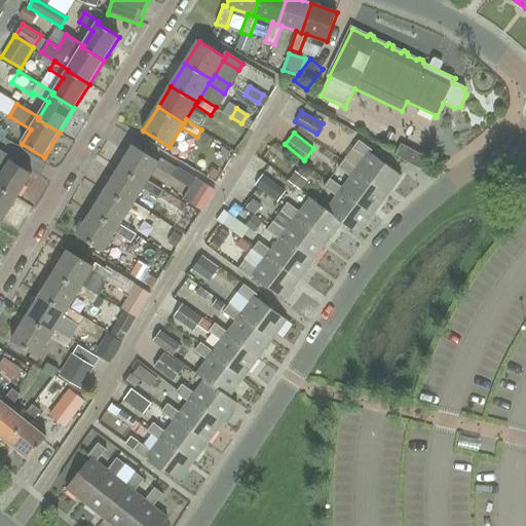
[(362,138),(354,146),(367,156),(360,166),(358,170),(388,193),(403,174),(373,151),(375,148),(362,138)]
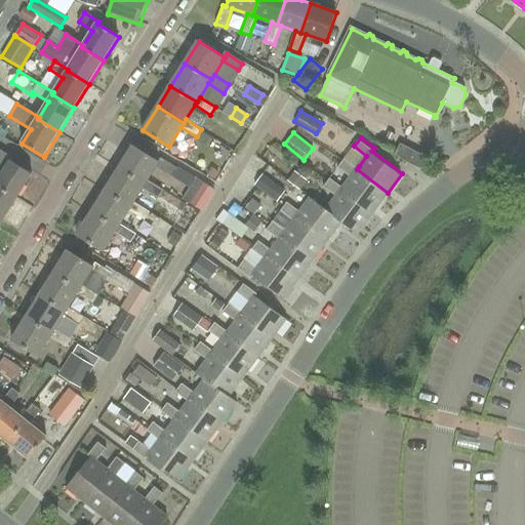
[(420,169),(421,168),(427,158),(400,144),(394,156),(420,169)]
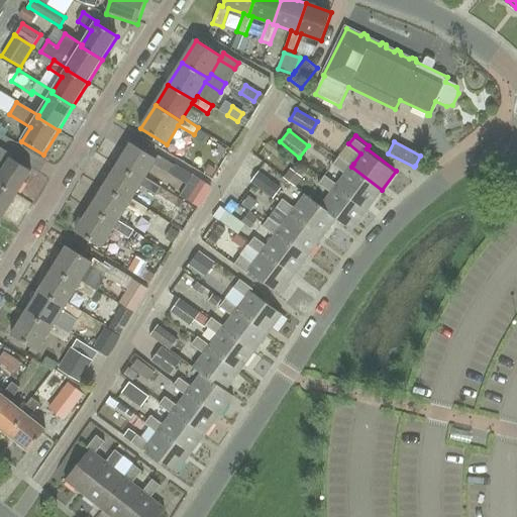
[(131,144),(118,165),(144,181),(145,179),(154,164),(170,173),(175,166),(159,157),(157,160),(131,144)]
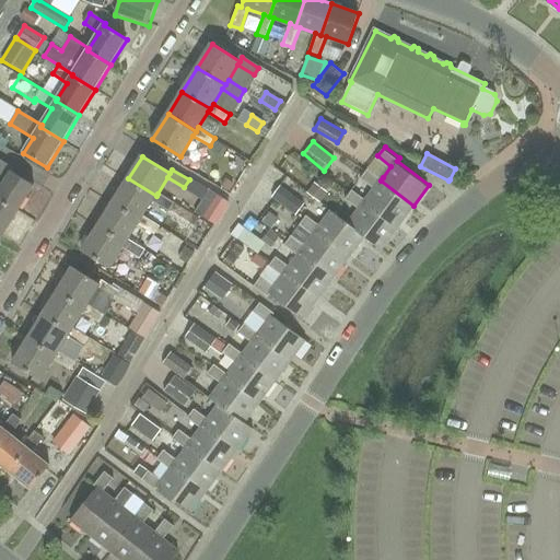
[(13,170),(0,161),(0,182),(3,184),(0,189),(0,200),(19,212),(35,186),(12,172),(13,170)]
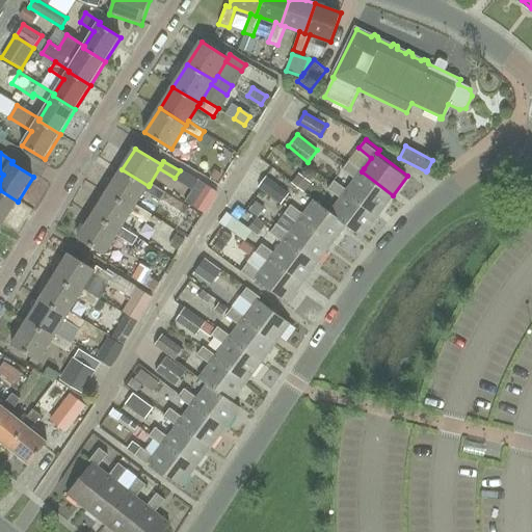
[(350,159),(344,167),(357,177),(348,189),(346,191),(378,215),(393,195),(362,171),(364,168),(350,159)]
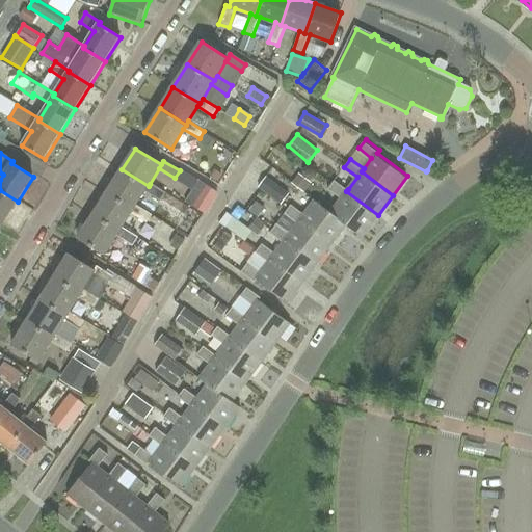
[(134,208),(136,206),(136,205),(144,192),(160,202),(165,193),(150,184),(149,186),(122,169),(108,191),(134,208)]
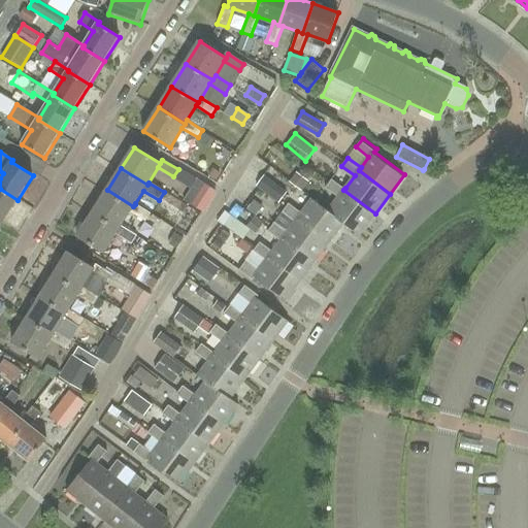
[(332,177),(326,186),(339,196),(329,209),(328,210),(344,222),(343,223),(360,234),(375,213),(343,190),(345,188),(332,177)]
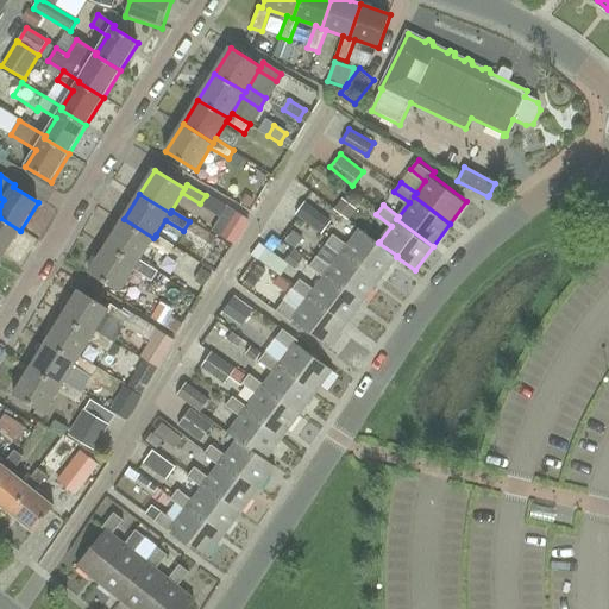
[(233,245),(248,220),(227,208),(213,233),(233,245)]
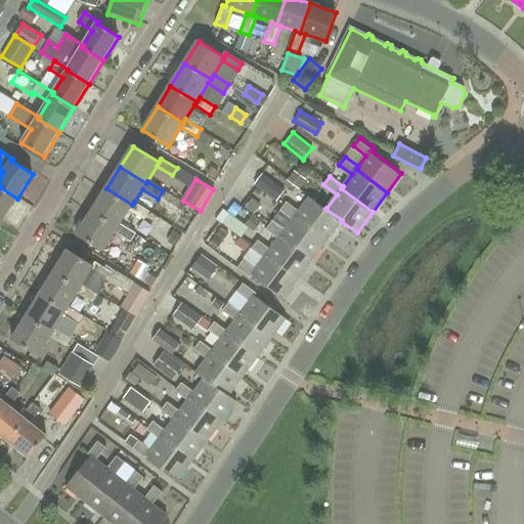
[(0,187),(0,220),(2,222),(17,199),(0,187)]
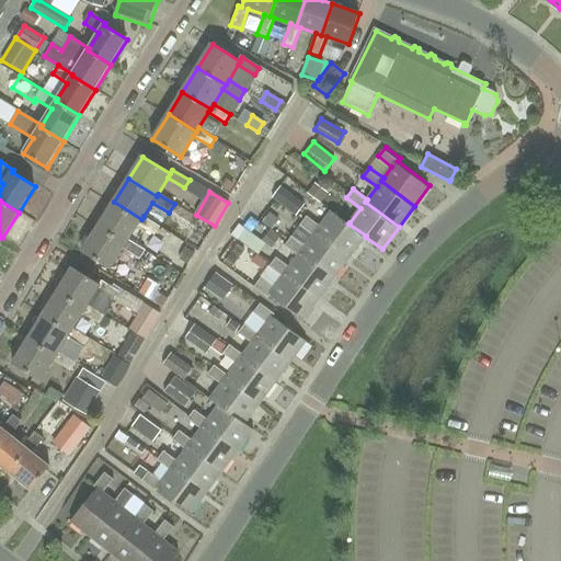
[(127,242),(129,239),(137,226),(155,237),(160,227),(144,217),(141,219),(114,202),(99,226),(127,242)]
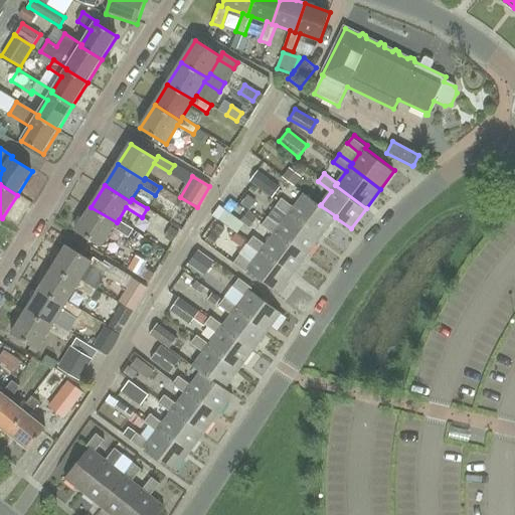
[(283,197),(277,205),(289,214),(291,211),(322,234),(335,217),(336,216),(320,205),(321,204),(305,192),(295,206),(283,197)]
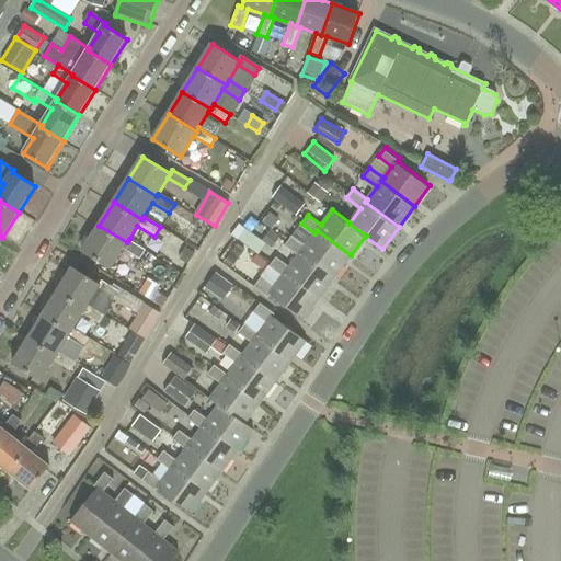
[(99,226),(83,252),(111,268),(124,248),(140,258),(146,249),(129,239),(127,242),(99,226)]
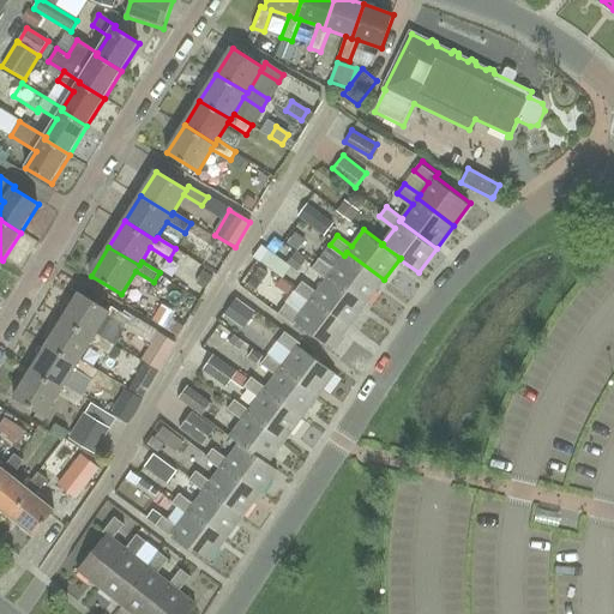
[(270,251),(262,263),(283,278),(292,266),(299,271),(307,259),(296,252),(288,264),(270,251)]
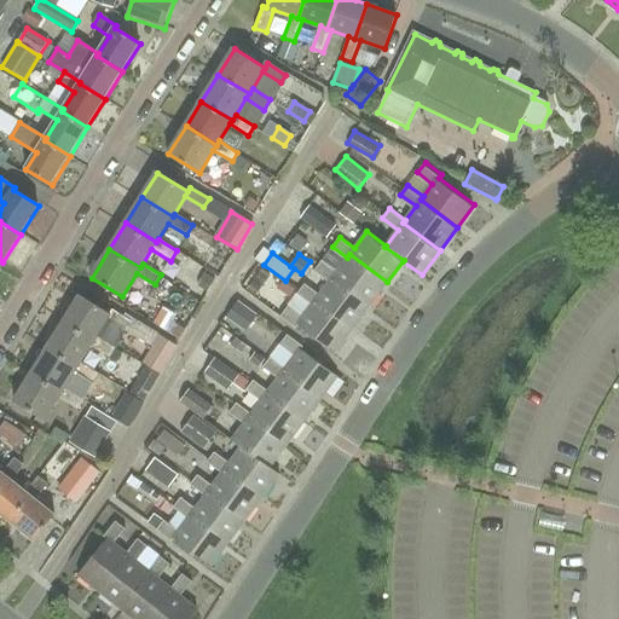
[(323,259),(316,270),(330,281),(333,277),(370,305),(387,282),(350,254),(347,258),(337,270),(323,259)]
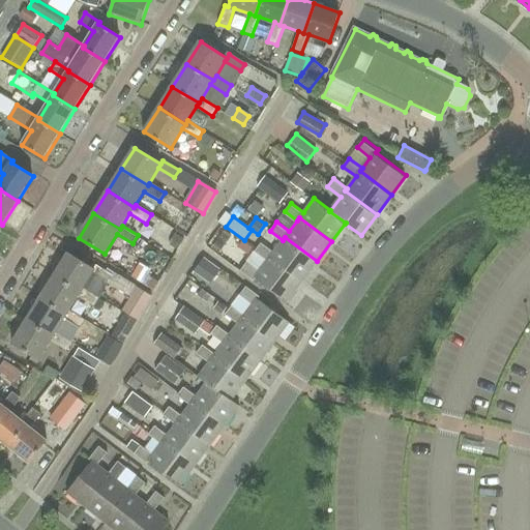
[(262,242),(256,251),(268,260),(270,257),(302,281),(317,261),(285,237),(283,240),(274,252),(262,242)]
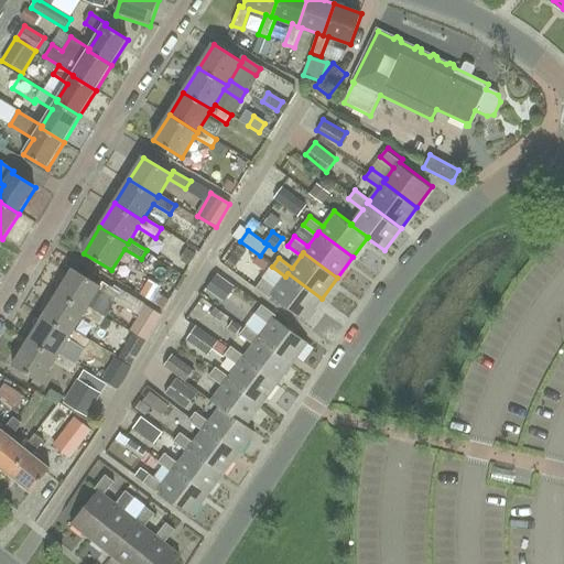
[(120,293),(104,283),(101,286),(73,269),(58,292),(86,310),(89,306),(106,316),(116,302),(115,301),(120,293)]
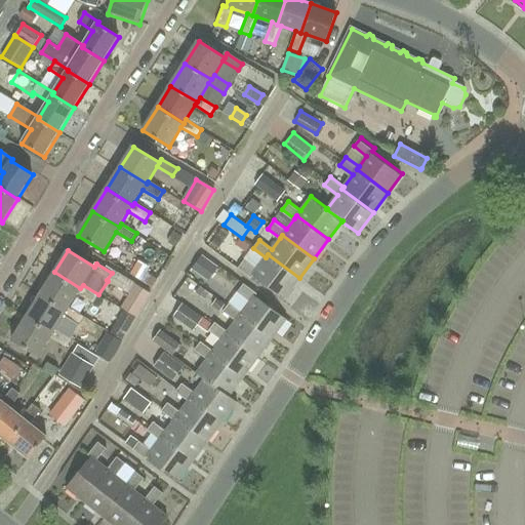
[(245,257),(239,267),(252,277),(254,274),(285,297),(299,278),(268,254),(266,257),(258,268),(245,257)]
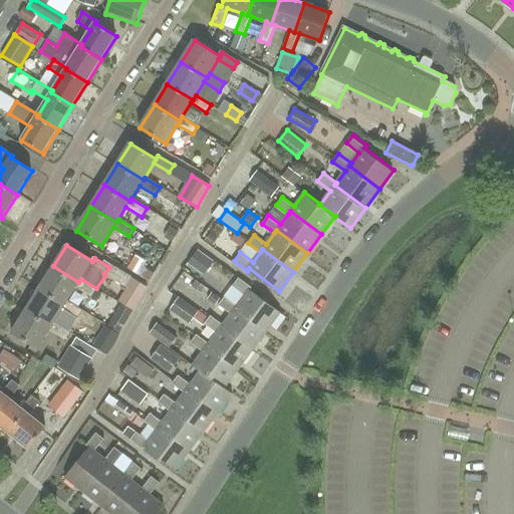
[(211,263),(198,253),(190,264),(203,273),(211,263)]
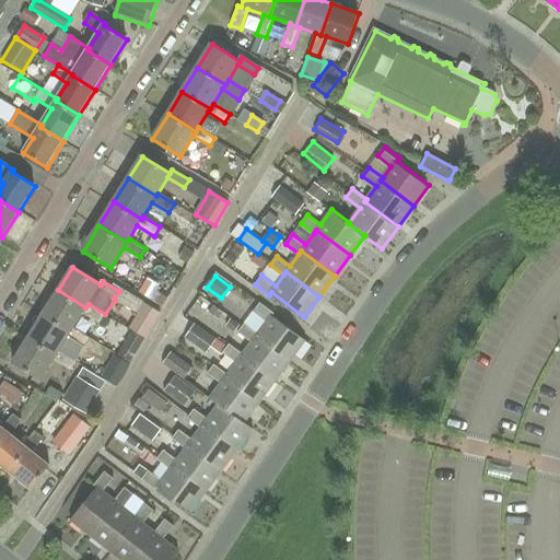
[(101,323),(105,314),(89,304),(85,307),(58,290),(43,315),(71,331),(73,327),(83,312),(101,323)]
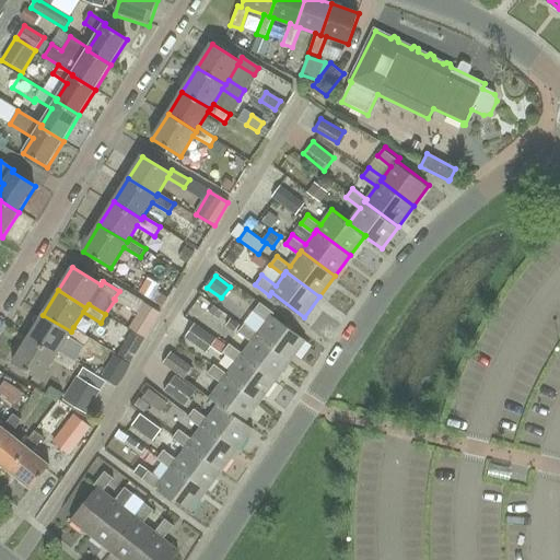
[(260,301),(253,311),(267,321),(258,333),(256,335),(290,361),(305,340),(273,316),(276,313),(260,301)]
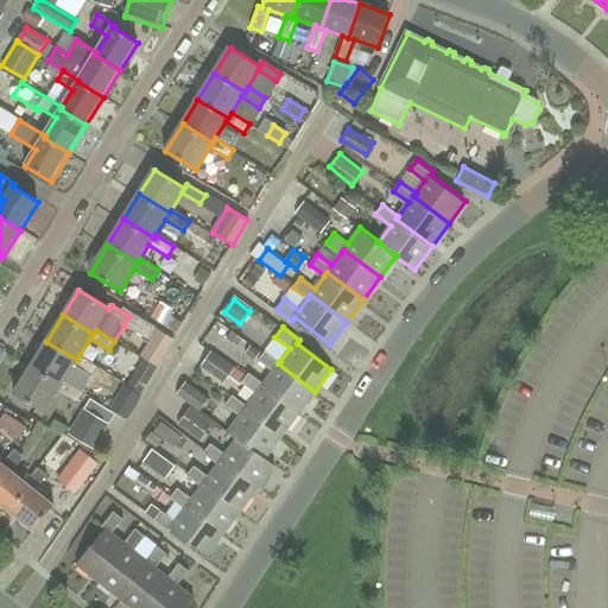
[(157,368),(175,341),(159,331),(141,359),(157,368)]
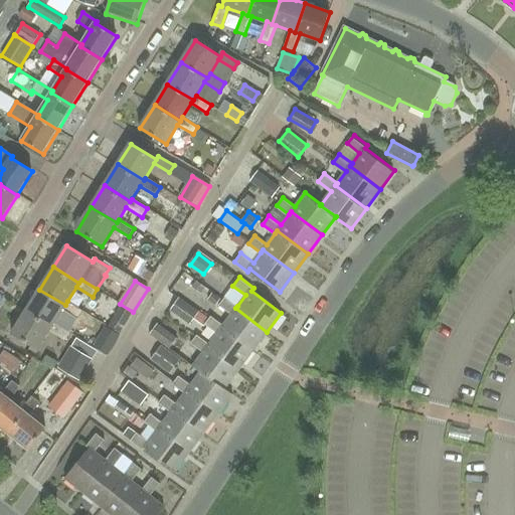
[(205,289),(196,283),(192,288),(201,295),(205,289)]
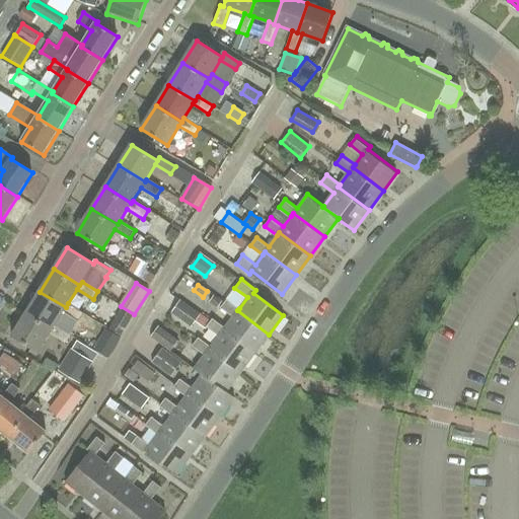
[(84,313),(68,303),(66,307),(40,292),(25,313),(52,328),(55,324),(70,335),(84,313)]
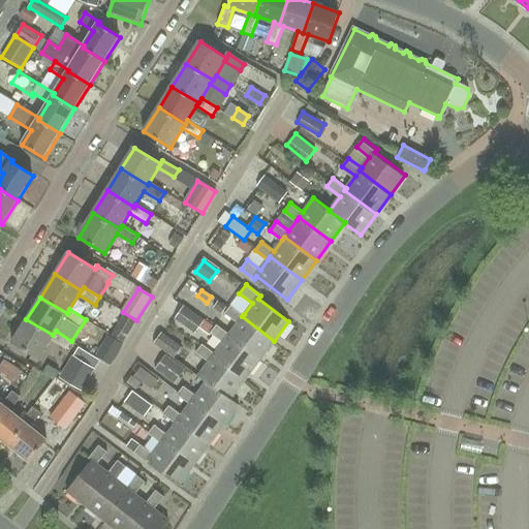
[(227,309),(219,303),(215,309),(222,314),(227,309)]
